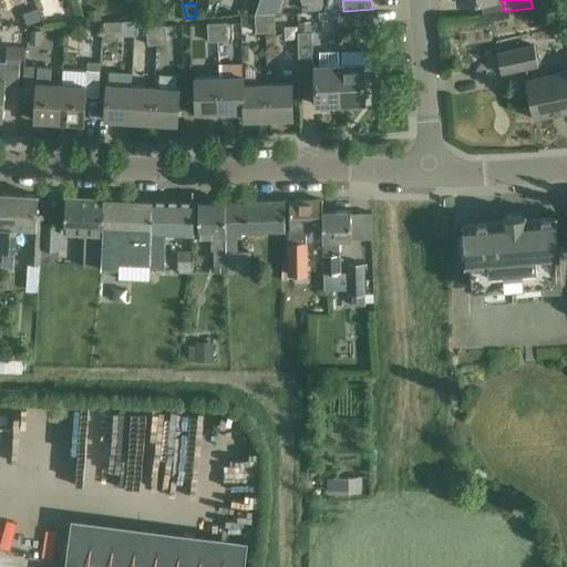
[(122,8),(123,19),(140,17),(138,7),(122,8)]
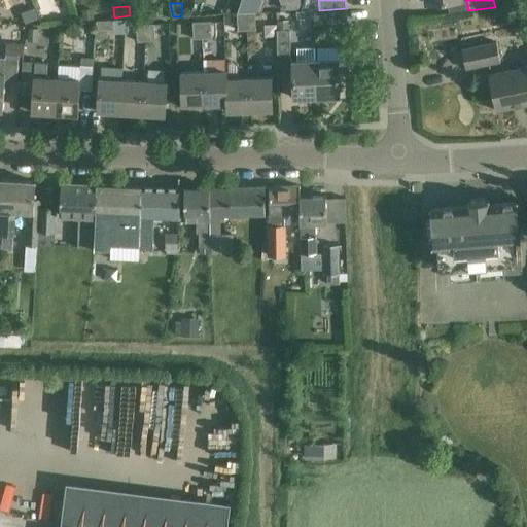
[(151,6),(151,16),(163,16),(162,6),(151,6)]
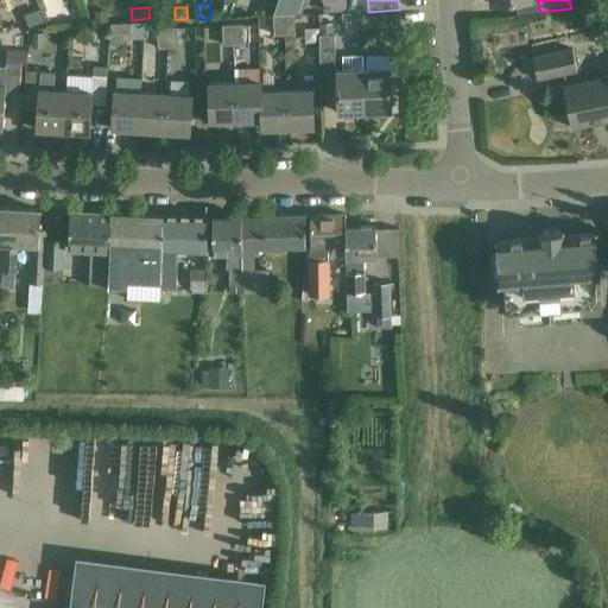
[(24,14),(30,29),(44,23),(38,8),(24,14)]
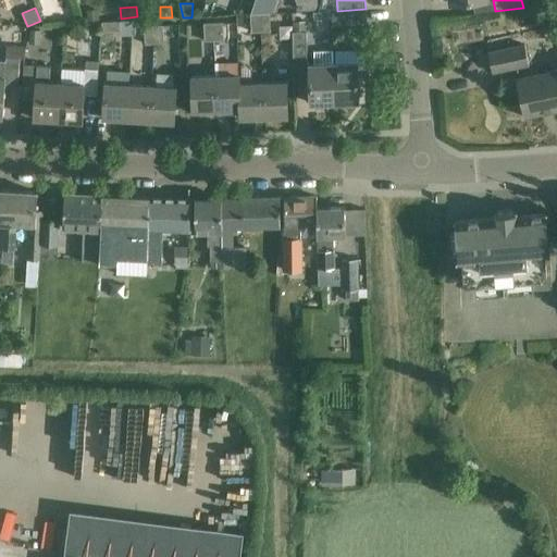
[(86,10),(87,21),(100,20),(99,9),(86,10)]
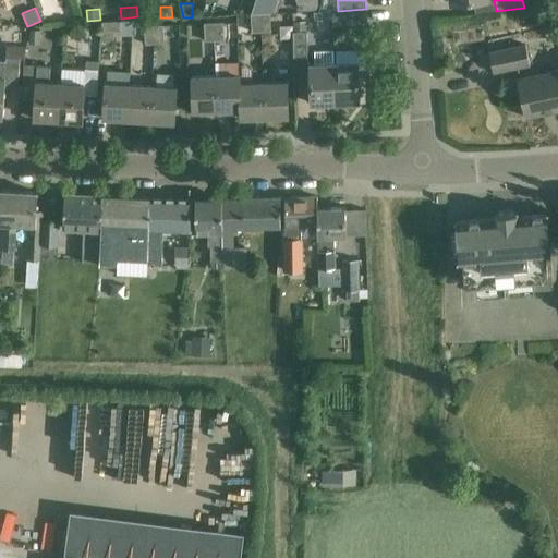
[(367,23),(366,9),(338,11),(339,24),(346,24),(367,23)]
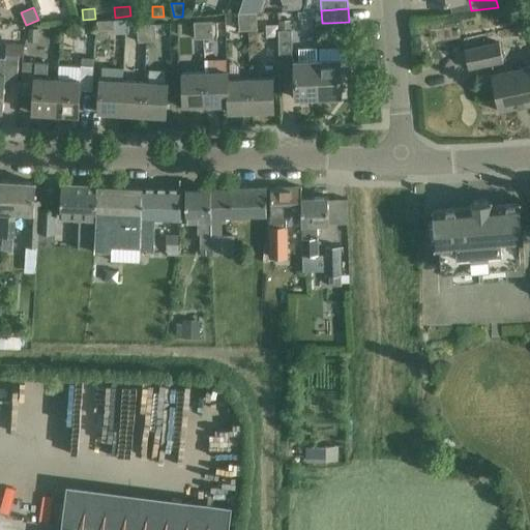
[(247,13),(238,15),(239,47),(245,47),(245,31),(247,30),(247,13)]
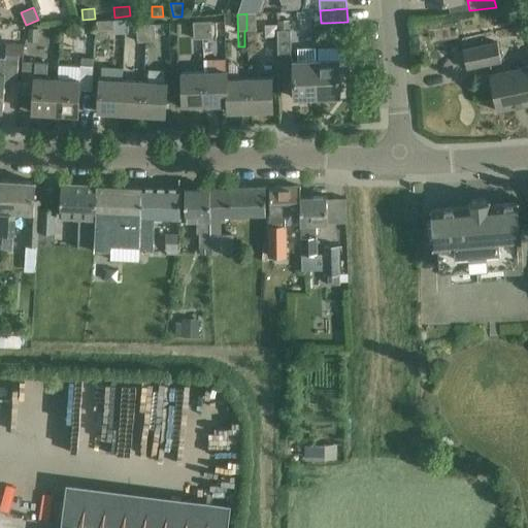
[(255,13),(246,13),(246,30),(256,30),(255,13)]
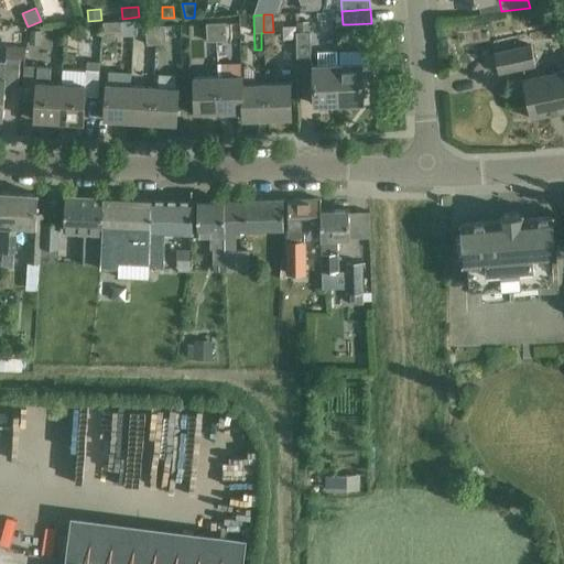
[(134,21),(122,22),(122,35),(133,36),(134,21)]
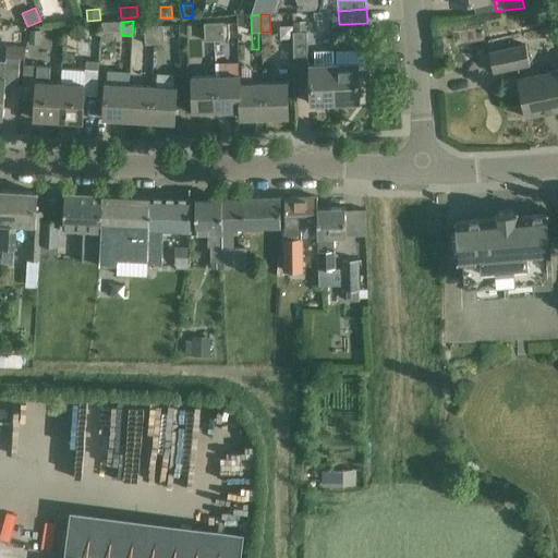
[(292,22),(292,32),(306,32),(306,21),(292,22)]
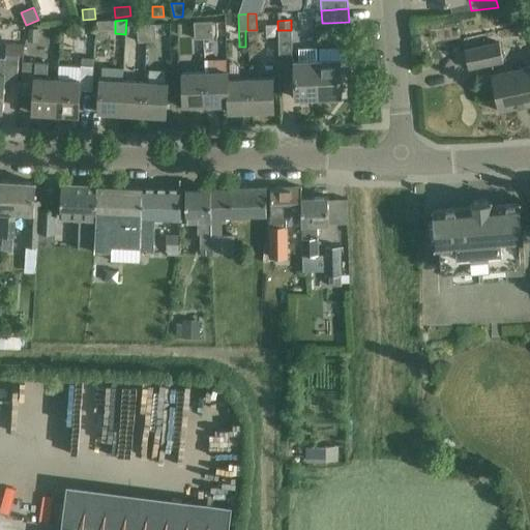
[(113,21),(96,22),(97,31),(114,30),(113,21)]
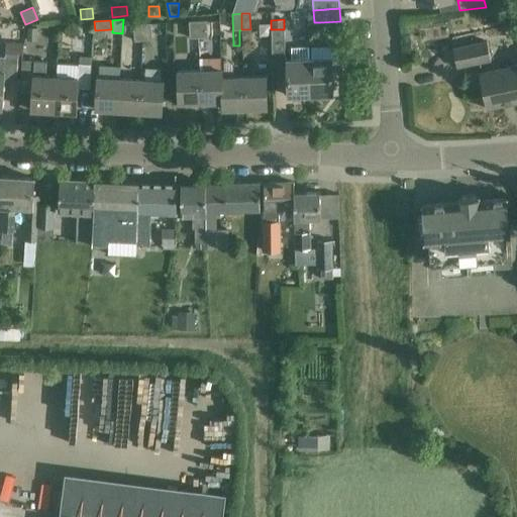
[(198,37),(198,21),(189,22),(190,38),(198,37)]
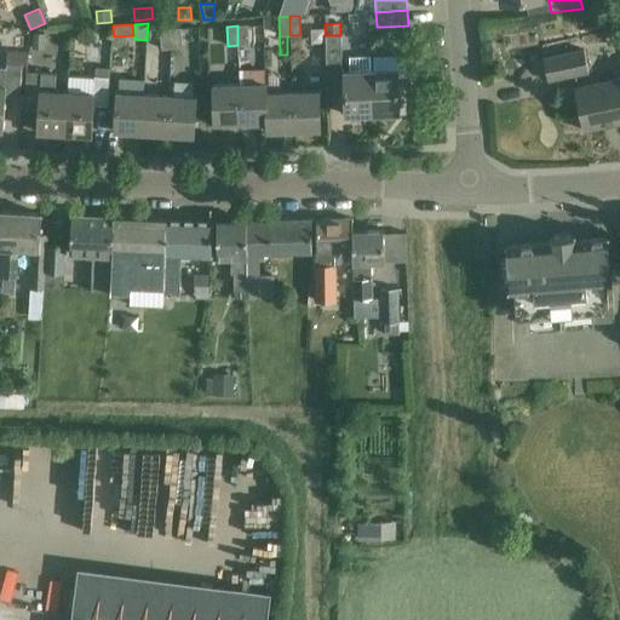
[(237,26),(237,45),(248,45),(247,26),(237,26)]
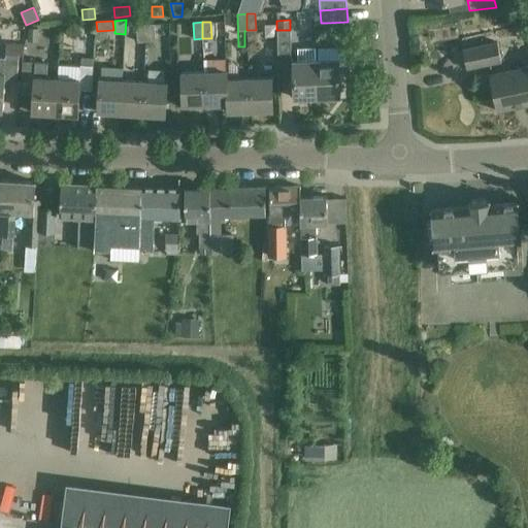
[(146,41),(145,25),(136,26),(137,42),(146,41)]
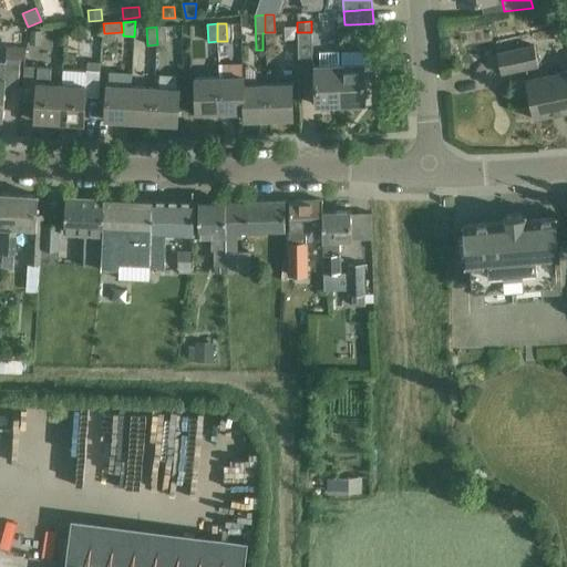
[(156,27),(157,44),(166,44),(165,27),(156,27)]
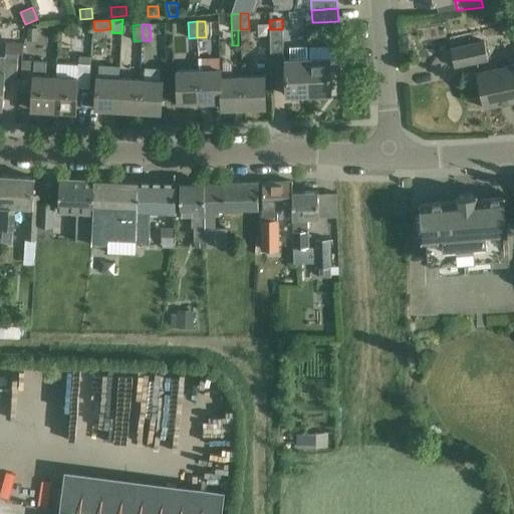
[(27,27),(27,41),(37,41),(38,28),(27,27)]
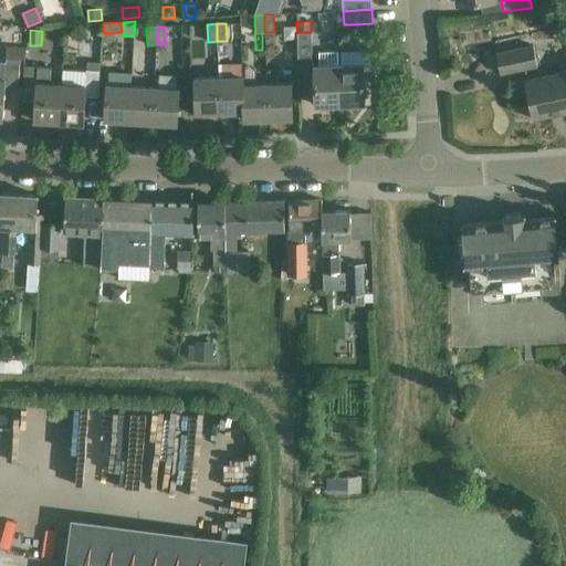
[(311,32),(296,32),(297,61),(312,61),(311,32)]
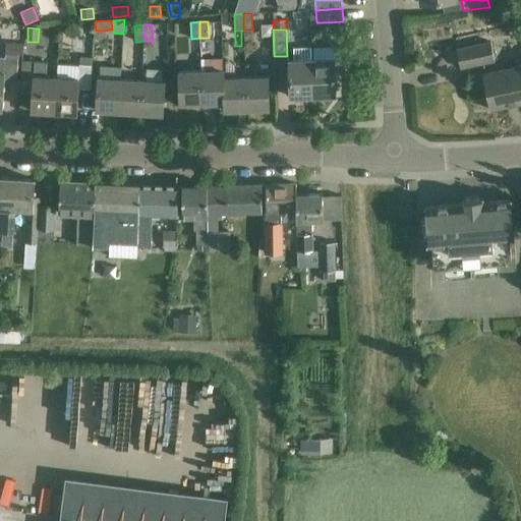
[(460,68),(480,64),(495,61),(490,42),(476,45),(456,49),(460,68)]
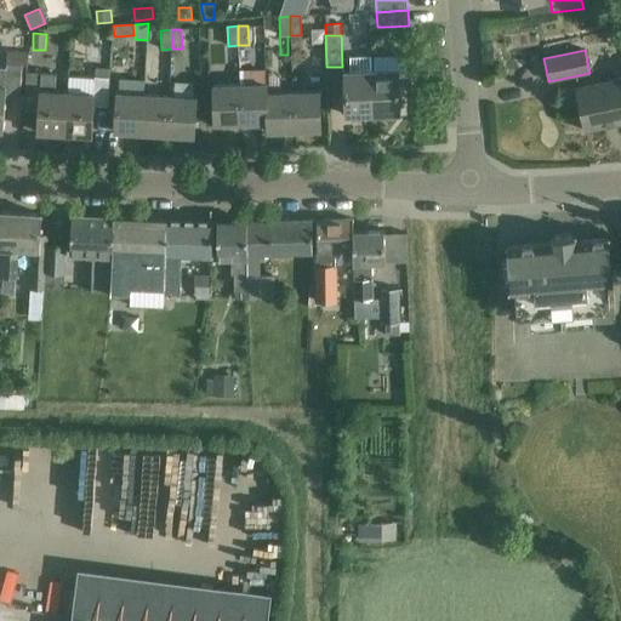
[(0,130),(4,130),(5,97),(20,98),(22,74),(22,64),(27,64),(28,52),(7,51),(6,69),(0,68),(0,130)]
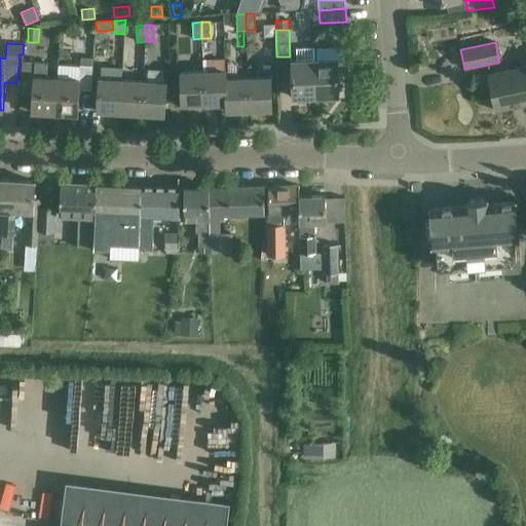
[(336,47),(313,48),(315,97),(338,97),(337,60),(336,60),(336,47)]
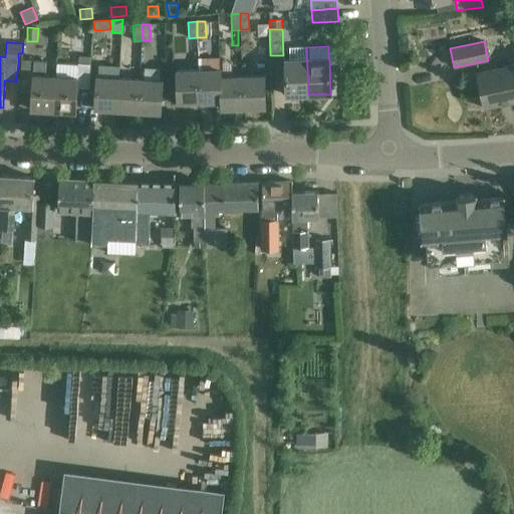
[(286,95),(308,94),(306,47),(290,48),(290,59),(284,59),(285,75),(286,95)]
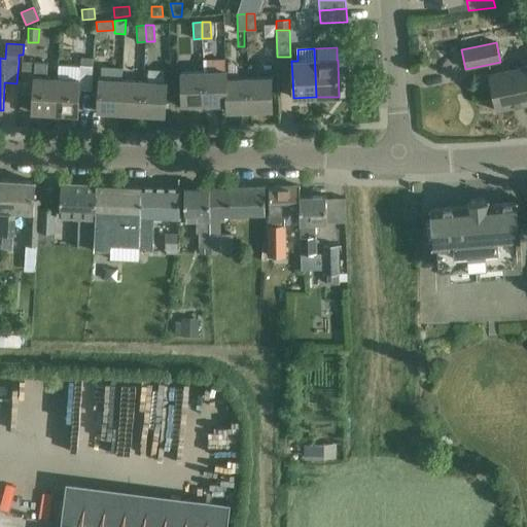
[(57,78),(55,113),(77,115),(79,90),(92,91),(93,70),(94,59),(80,58),(80,65),(79,79),(57,78)]
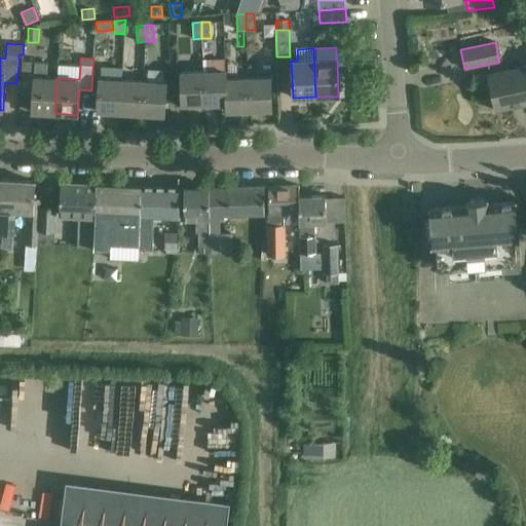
[(32,112),(54,113),(57,78),(46,77),(47,63),(23,62),(21,86),(33,87),(32,112)]
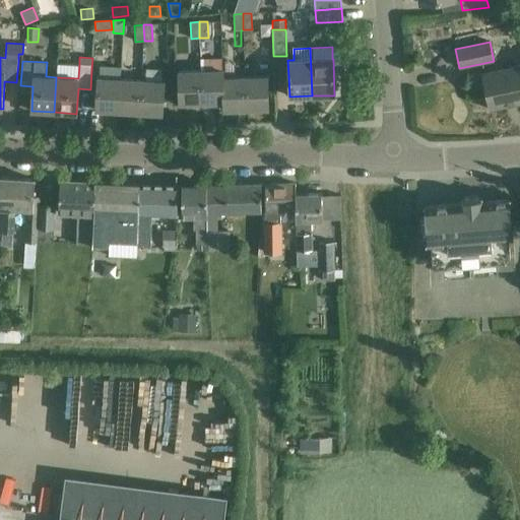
[(519,103),(519,65),(481,74),(489,110),(519,103)]
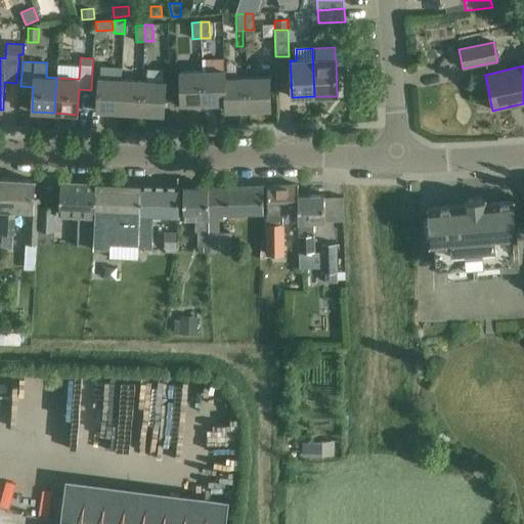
[(204,104),(225,103),(224,79),(225,79),(225,71),(203,72),(204,104)]
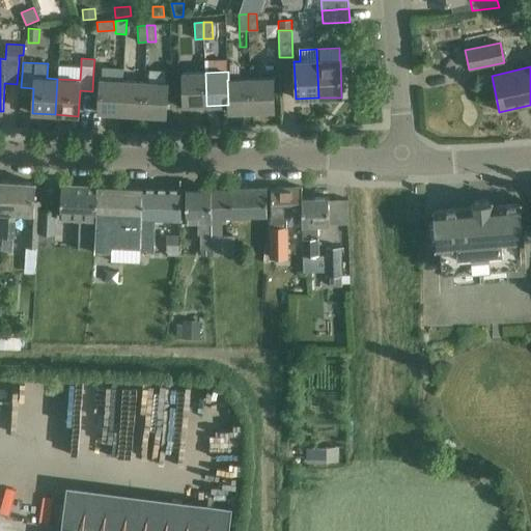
[(205,73),(182,74),(183,85),(183,106),(206,106),(205,73)]
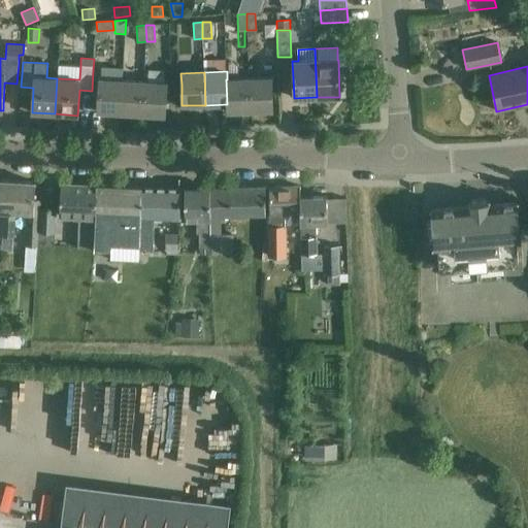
[(227,112),(250,111),(249,78),(227,79),(226,79),(227,104),(227,112)]
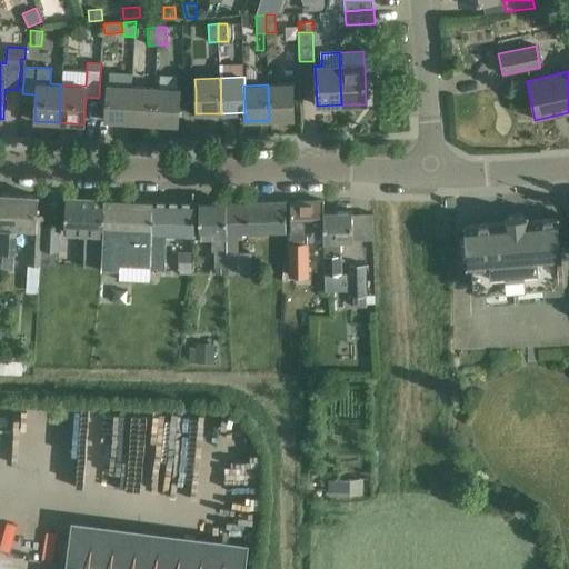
[(292,85),(268,85),(269,120),(293,120),(292,85)]
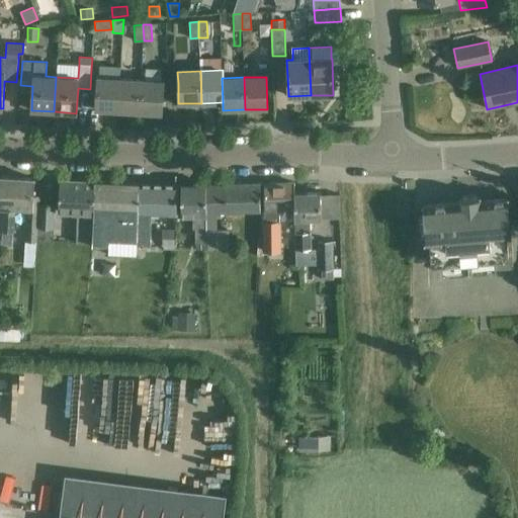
[(95,110),(117,111),(119,79),(97,78),(96,90),(95,110)]
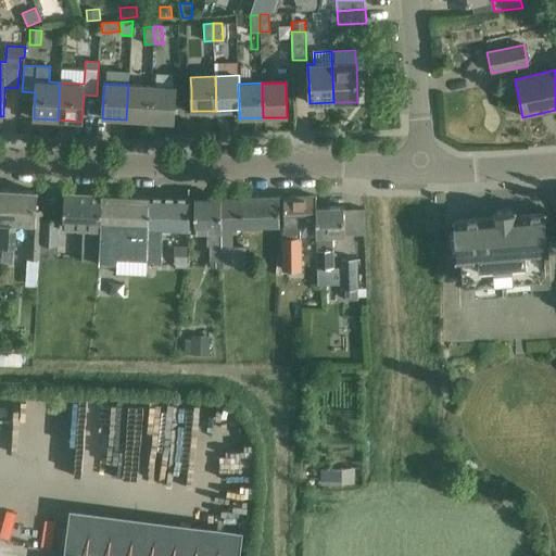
[(150,121),(152,86),(128,85),(126,119),(150,121)]
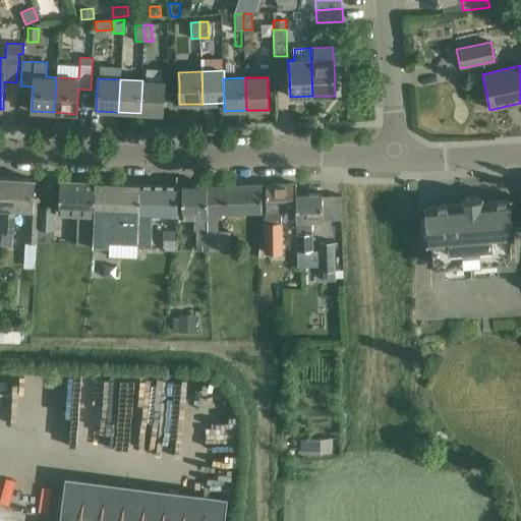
[(142,80),(140,113),(163,115),(164,95),(165,82),(142,80)]
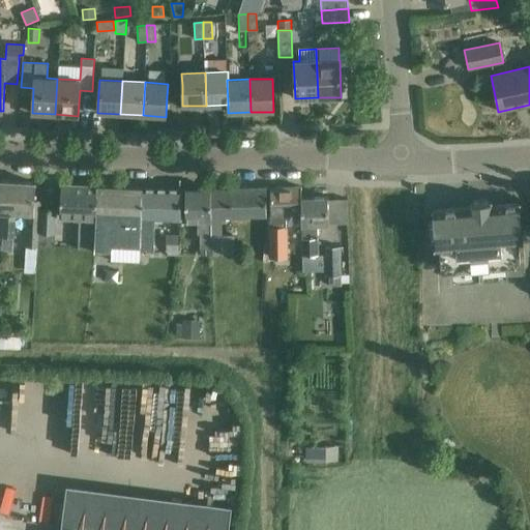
[(15,214),(17,181),(0,180),(0,213),(3,214),(1,248),(12,249),(15,214)]
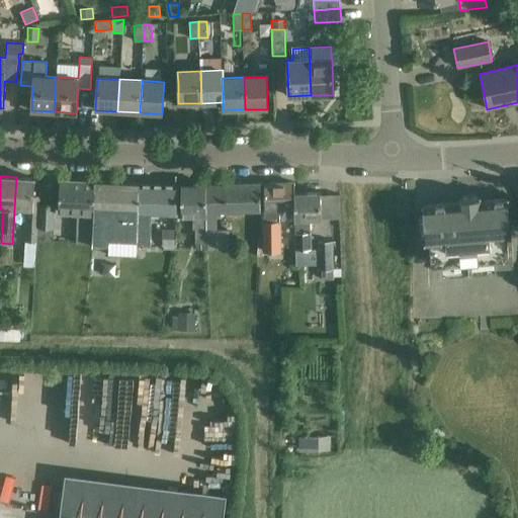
[(36,241),(38,204),(39,195),(33,195),(34,179),(16,177),(14,209),(27,210),(24,257),(35,258),(36,241)]
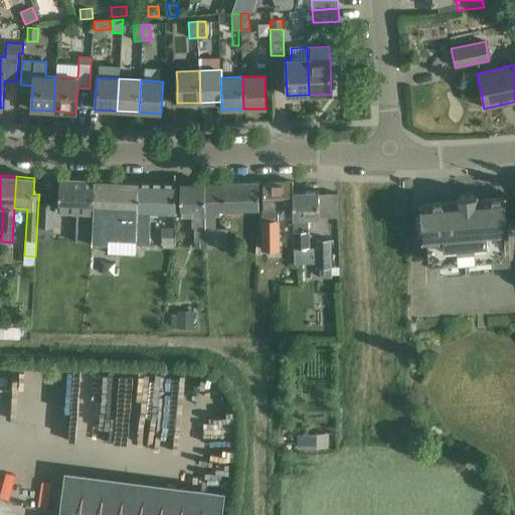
[(92,242),(95,180),(59,179),(58,211),(77,212),(75,241),(92,242)]
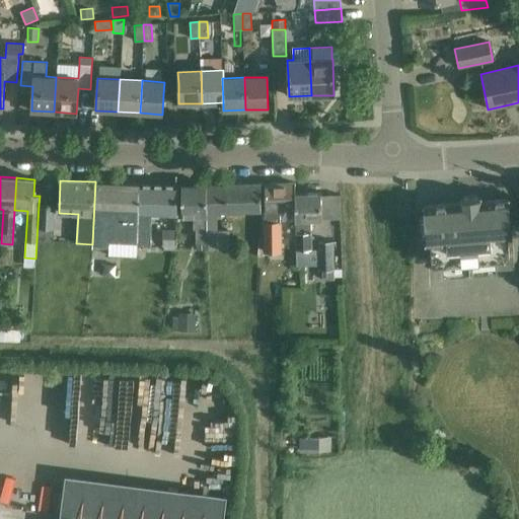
[(109,240),(137,241),(140,183),(95,181),(92,244),(93,244),(93,245),(108,246),(109,240)]
